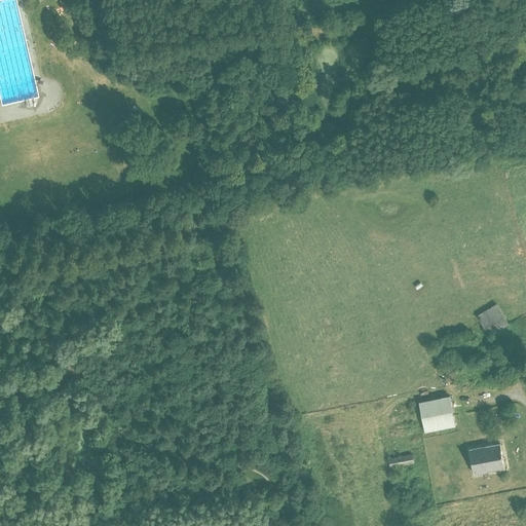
[(358,109),(360,124),(369,123),(367,107),(358,109)]
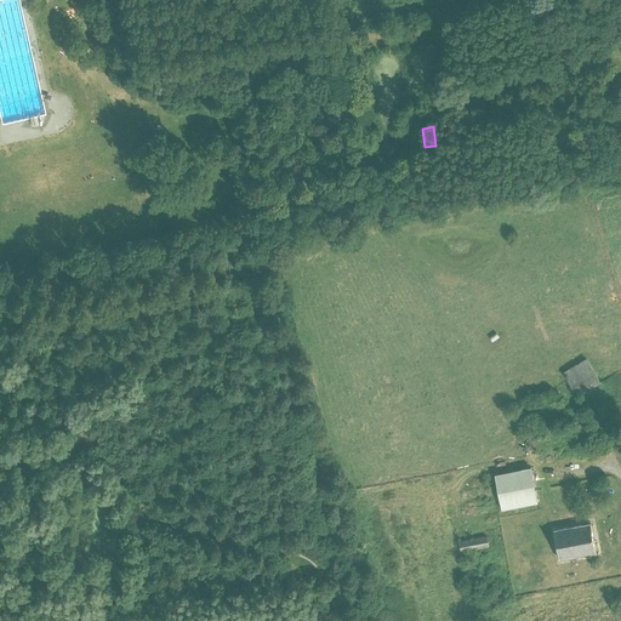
[(564,372),(579,397),(602,382),(587,358),(564,372)]
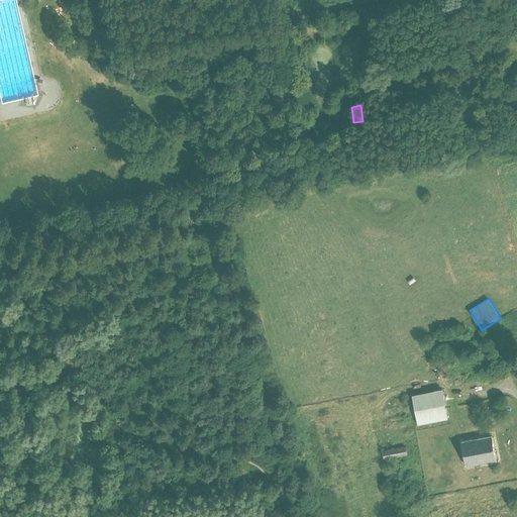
[(413,396),(418,424),(448,418),(443,390),(413,396)]
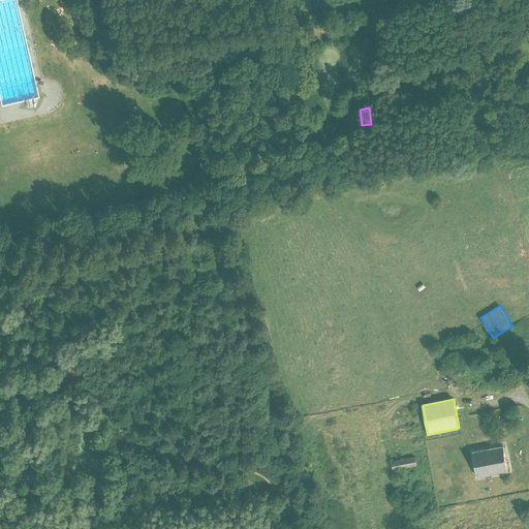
[(472,450),(477,476),(508,471),(503,444),(472,450)]
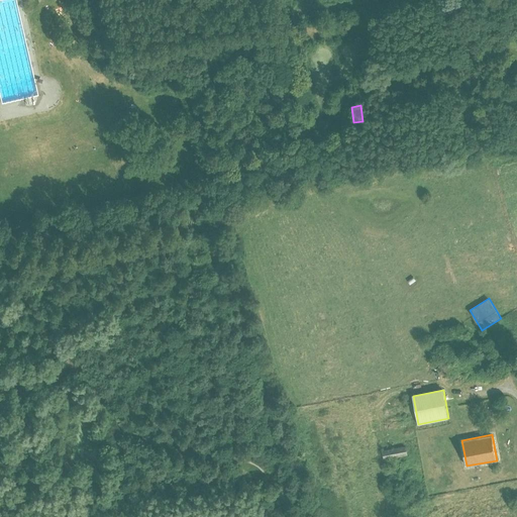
[(382,450),(384,459),(408,454),(406,445),(382,450)]
